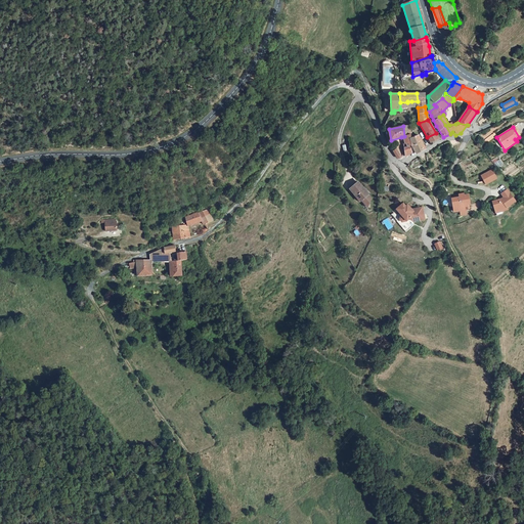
[(439,139),(436,133),(427,137),(431,142),(439,139)]
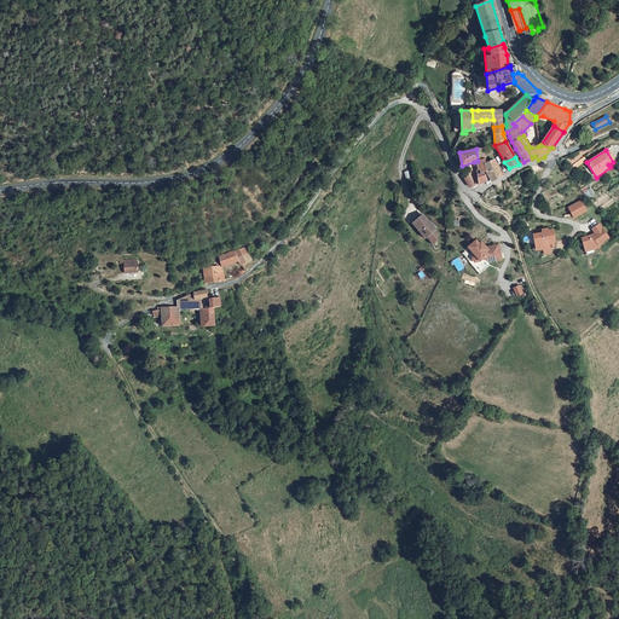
[(503,175),(502,174),(501,172),(497,174),(495,168),(497,166),(495,160),(486,162),(486,167),(486,171),(491,181),(498,178),(503,175)]
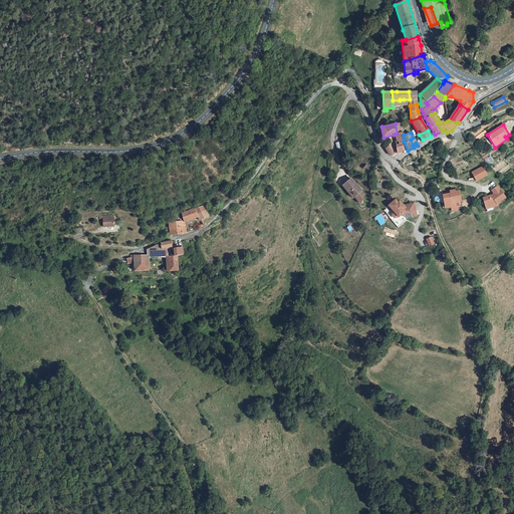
[(404,151),(404,142),(404,139),(401,140),(400,137),(395,138),(396,143),(398,154),(404,151)]
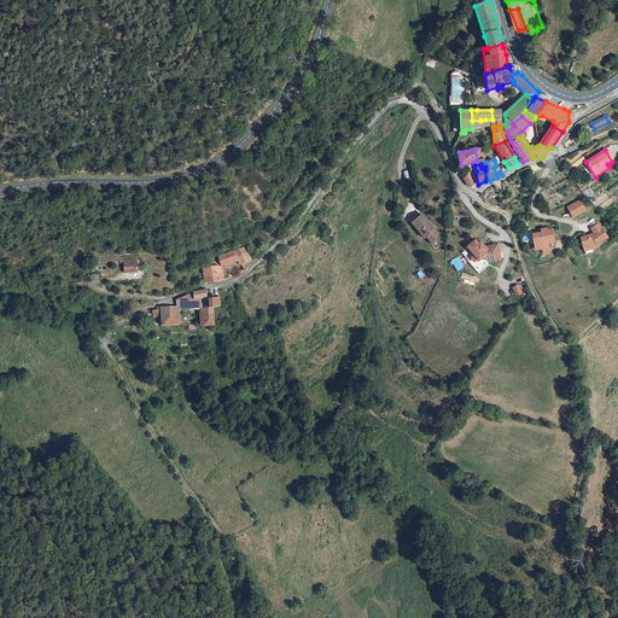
[(579,203),(566,209),(571,220),(584,213),(579,203)]
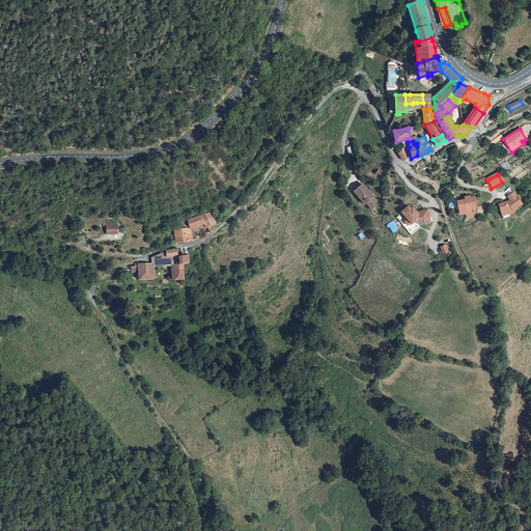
[(372,199),(363,187),(354,194),(364,205),(372,199)]
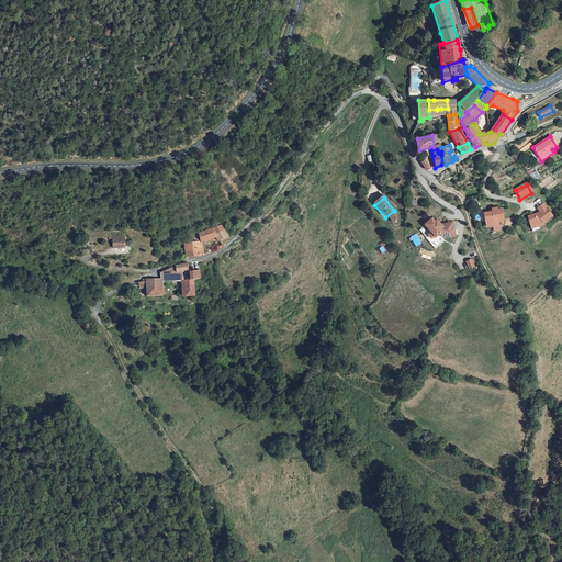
[(542,205),(536,210),(538,214),(539,215),(537,217),(536,215),(526,218),(529,227),(536,226),(536,228),(537,228),(542,227),(541,224),(551,218),(542,205)]
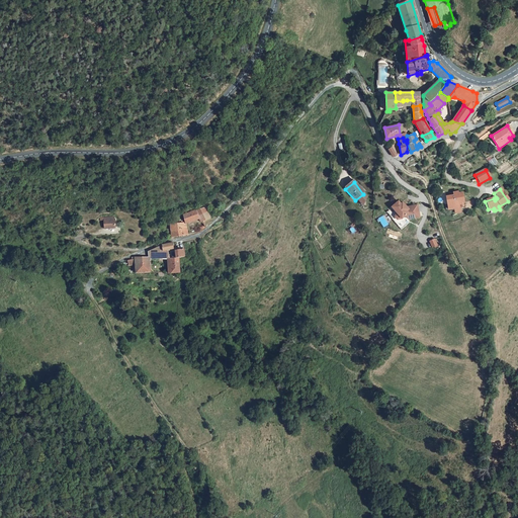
[(456,192),(452,193),(452,194),(452,196),(446,197),(445,197),(446,205),(446,207),(452,206),(452,209),(458,208),(461,207),(460,203),(462,202),(461,193),(457,194),(456,192)]
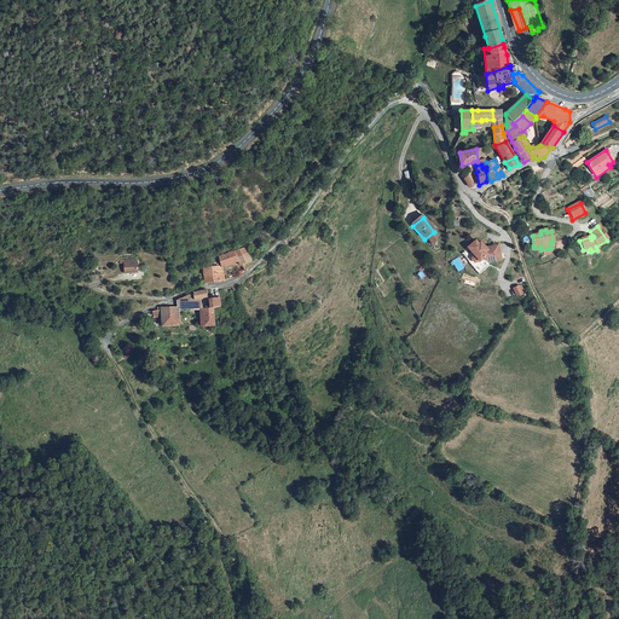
[(484,246),(480,242),(473,250),(479,255),(478,261),(481,264),(487,262),(490,259),(490,260),(491,260),(491,261),(492,261),(493,261),(493,262),(495,262),(496,262),(504,260),(503,255),(505,255),(503,246),(491,248),(487,249),(484,246)]
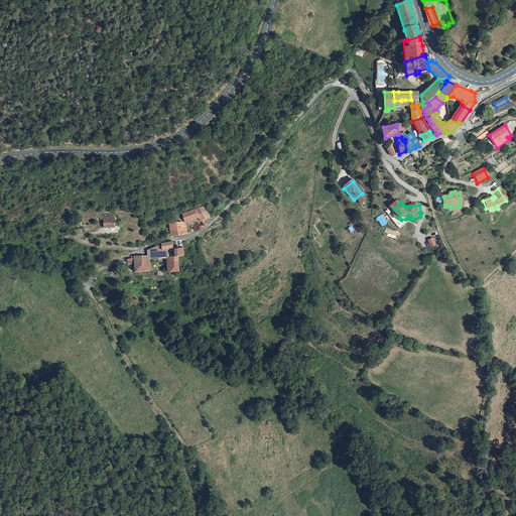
[(444,207),(444,205),(441,205),(442,210),(445,211),(452,210),(452,213),(458,212),(457,208),(450,209),(450,206),(444,207)]
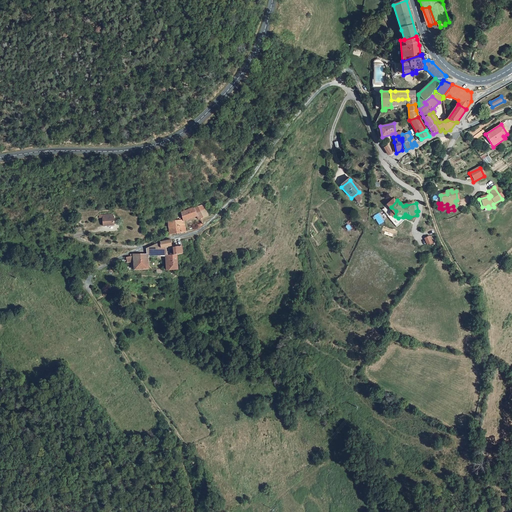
[(183,219),(182,219),(183,221),(196,216),(198,220),(200,219),(207,216),(203,205),(195,208),(194,207),(182,212),(183,219)]
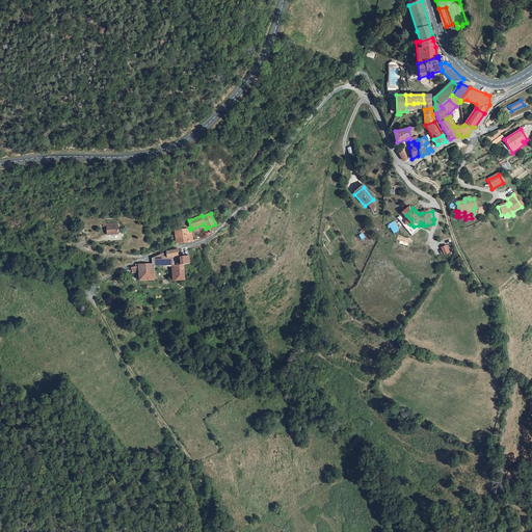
[(107,224),(108,234),(120,233),(118,223),(107,224)]
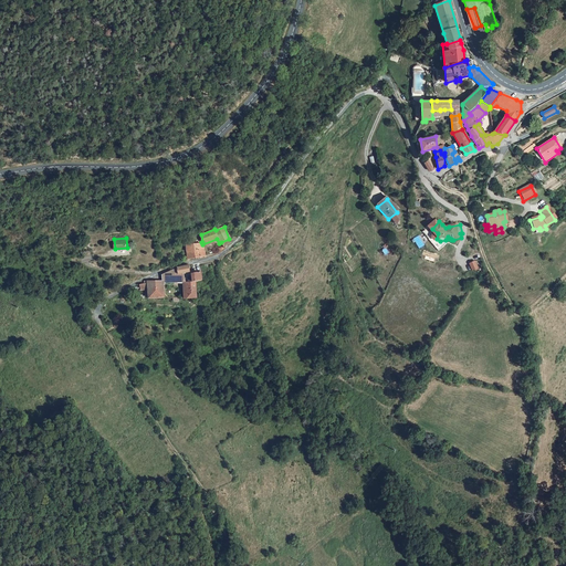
[(448,239),(440,248),(444,251),(452,243),(448,239)]
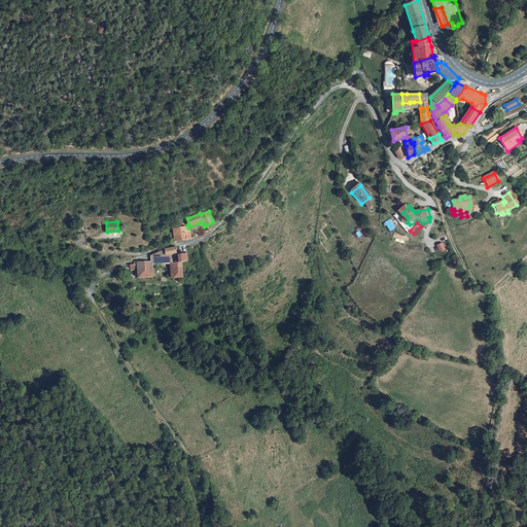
[(174,229),(174,235),(186,233),(189,232),(188,227),(187,225),(174,229)]
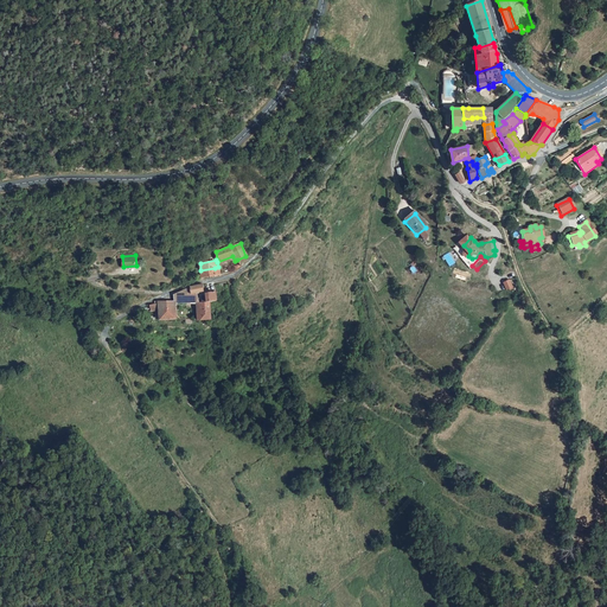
[(200,270),(200,279),(206,278),(212,276),(217,275),(215,268),(200,270)]
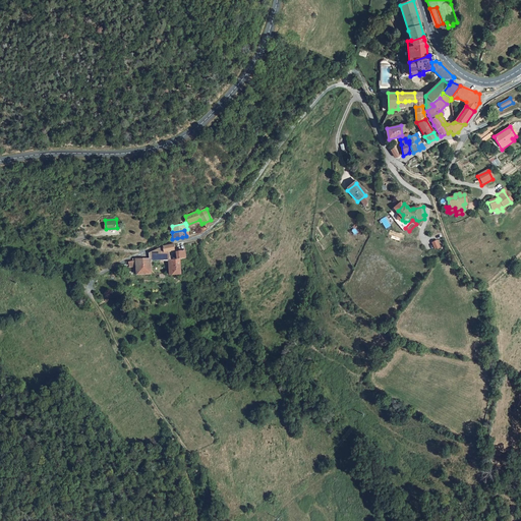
[(438,239),(431,242),(435,249),(441,246),(438,239)]
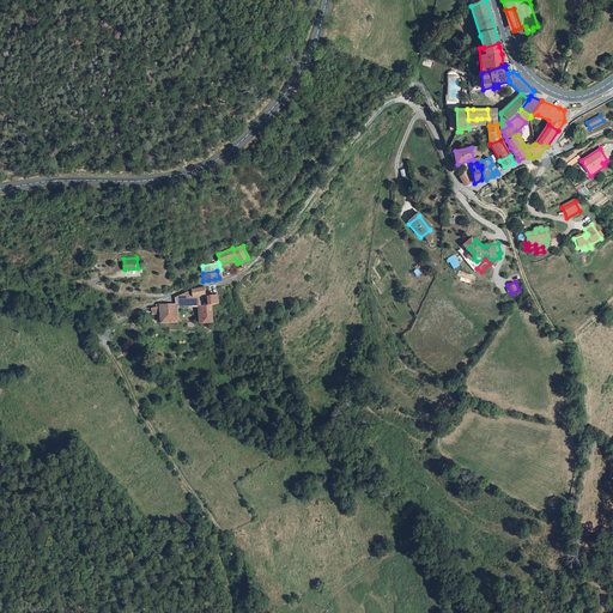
[(204,287),(187,292),(189,296),(193,295),(194,297),(199,296),(206,293),(204,287)]
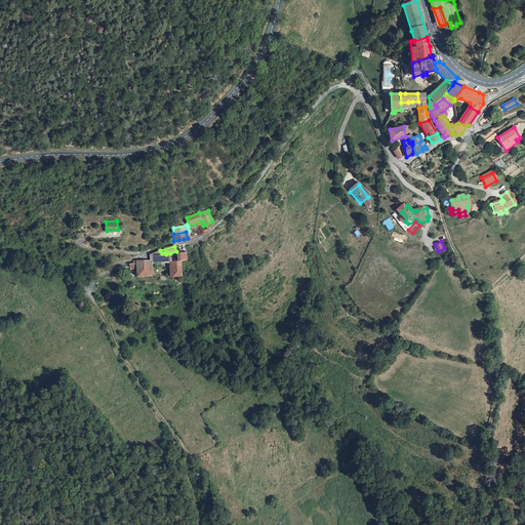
[(152,260),(152,263),(169,261),(171,261),(170,253),(166,254),(165,252),(162,253),(160,250),(151,254),(151,260),(152,260)]
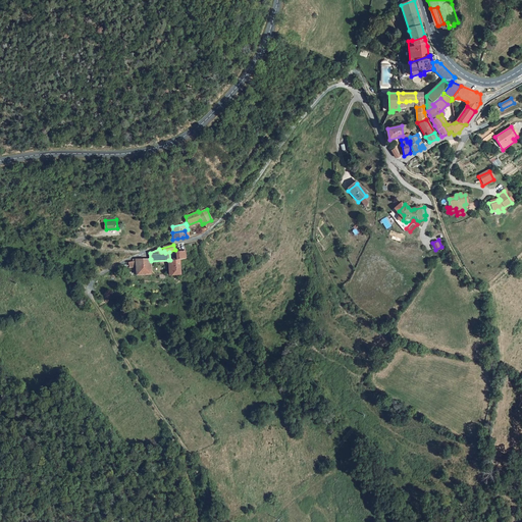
[(180,258),(187,257),(185,251),(177,252),(178,259),(180,259),(180,258)]
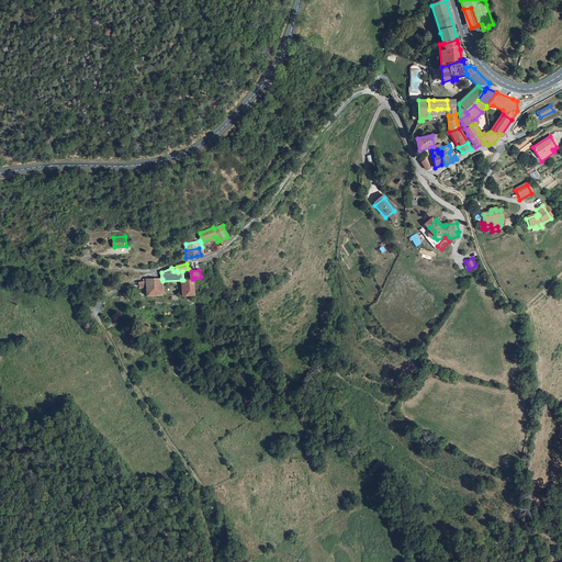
[(161,279),(146,279),(146,281),(147,288),(148,298),(164,296),(163,281),(163,279),(161,279)]
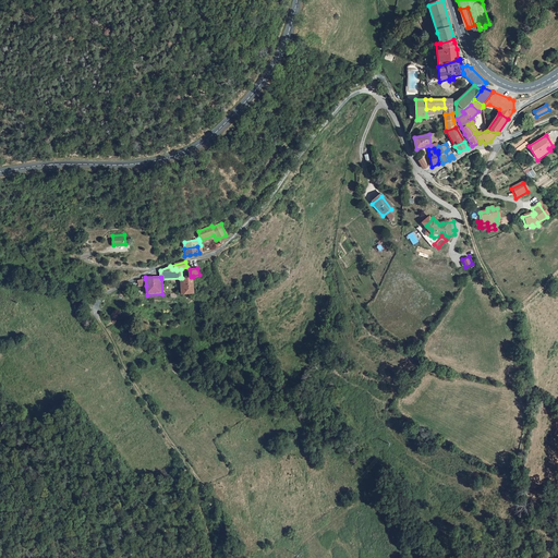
[(193,277),(191,277),(183,278),(185,289),(182,290),(182,294),(195,292),(193,277)]
